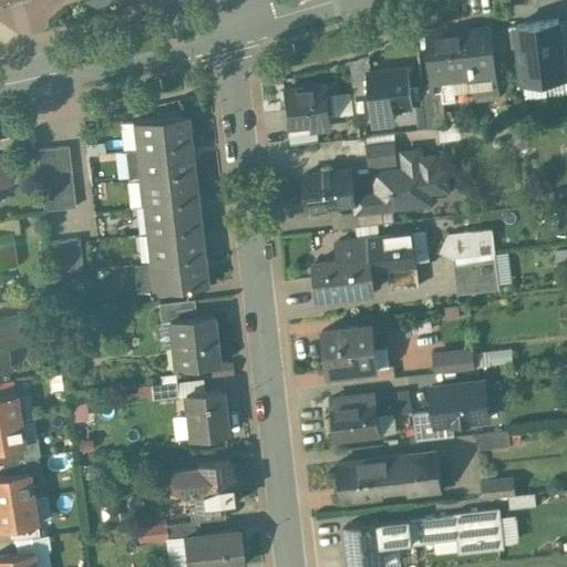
[(566,66),(559,20),(540,23),(548,79),(566,75),(566,66)]
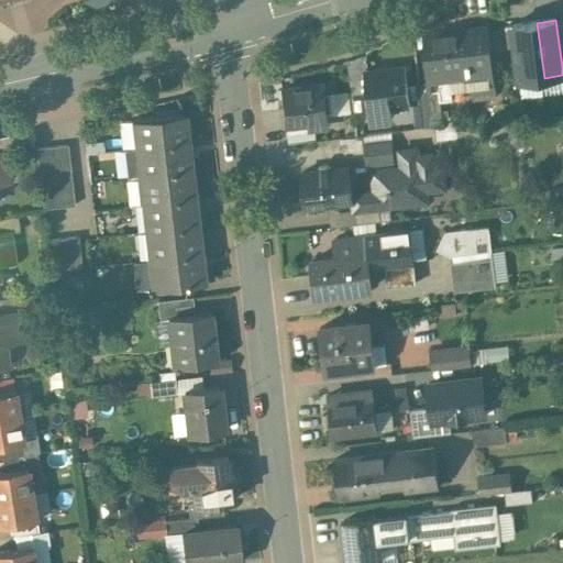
[(537,23),(517,26),(525,80),(544,78),(537,23)]
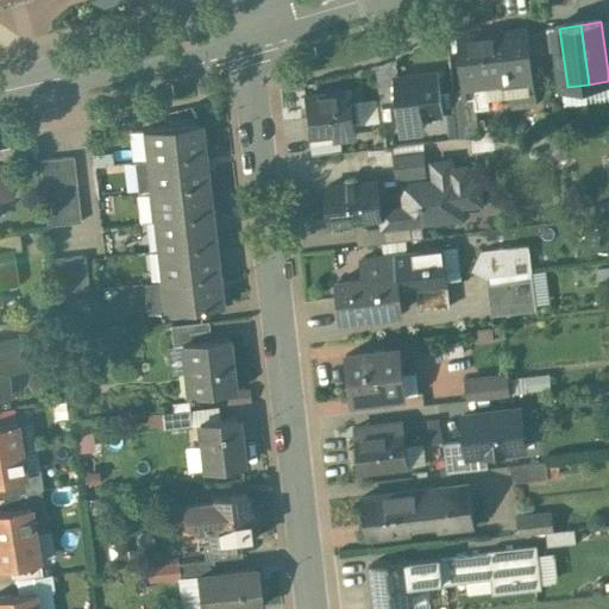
[(546,29),(526,30),(528,54),(548,51),(546,29)]
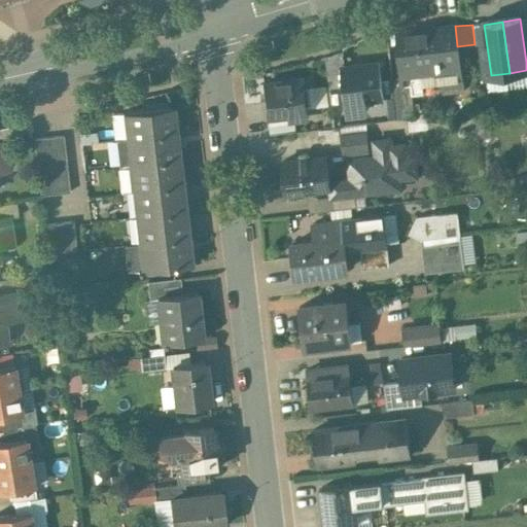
[(455,26),(397,32),(402,72),(420,70),(421,82),(461,78),(457,46),(455,26)]
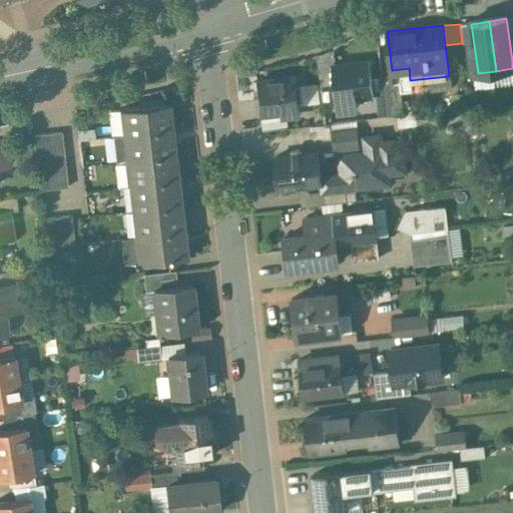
[(368,60),(332,64),(336,98),(372,94),(368,60)]
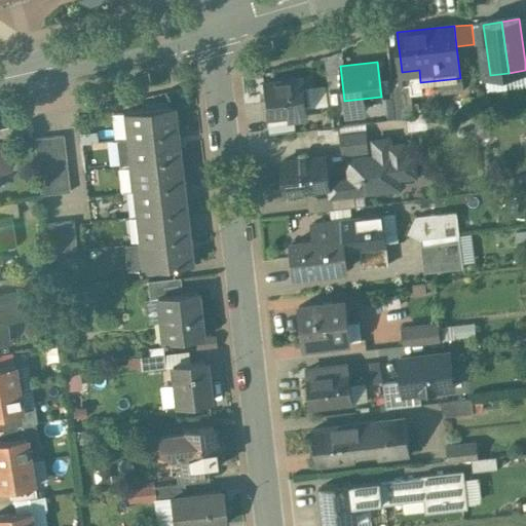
[(403,77),(390,78),(395,119),(413,117),(410,83),(403,83),(403,77)]
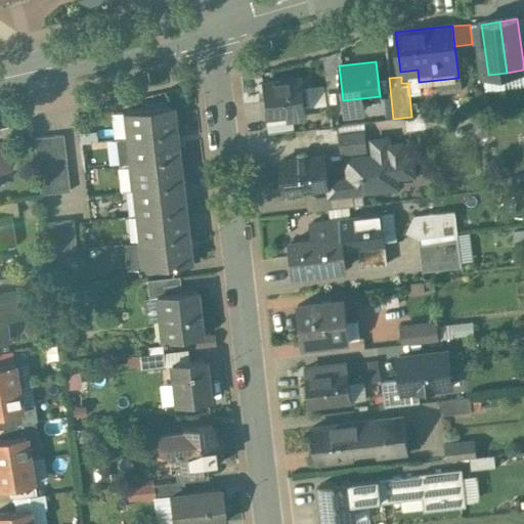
[(301,79),(261,84),(265,117),(285,115),(304,113),(301,79)]
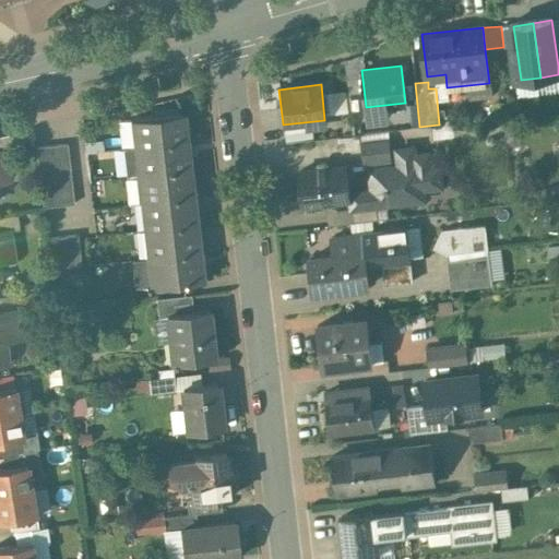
[(183,113),(129,119),(132,147),(187,141),(183,113)]
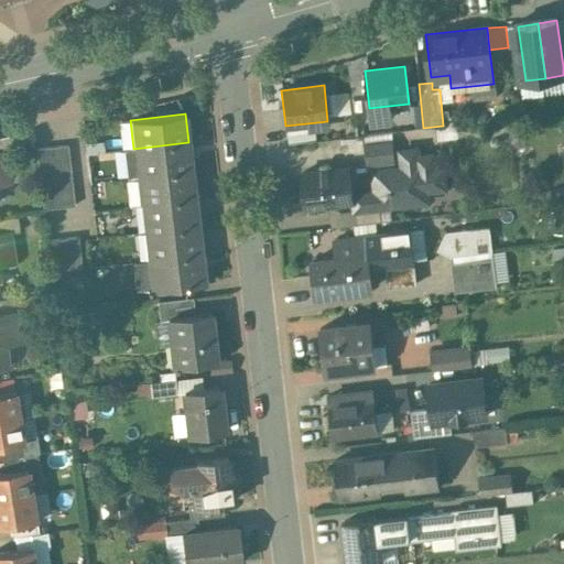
[(306,123),(285,126),(286,143),(314,140),(313,128),(307,129),(306,123)]
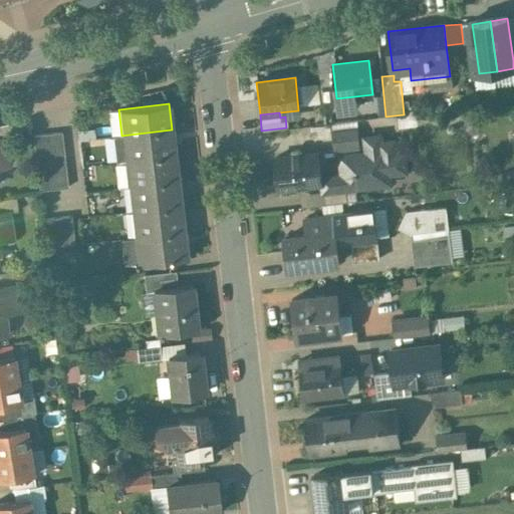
[(10,122),(0,124),(0,138),(2,138),(3,140),(12,138),(10,122)]
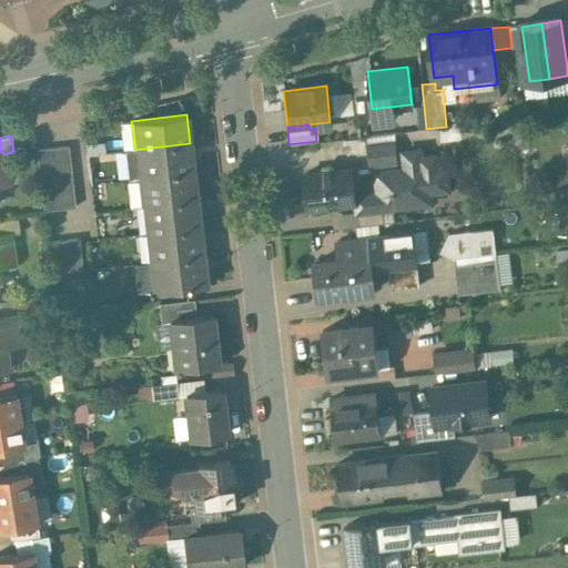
[(190,143),(134,150),(138,178),(194,172),(190,143)]
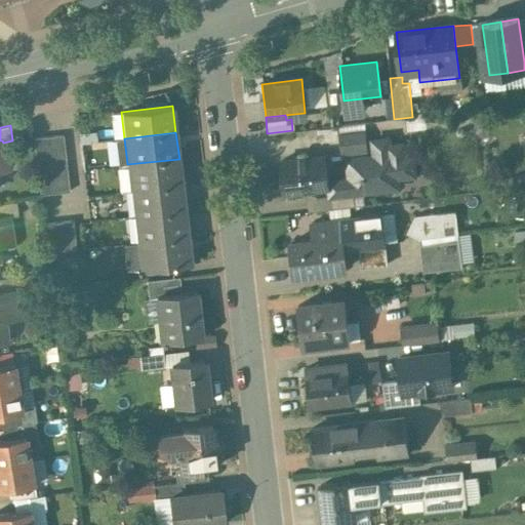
[(364,132),(339,135),(341,153),(366,150),(364,132)]
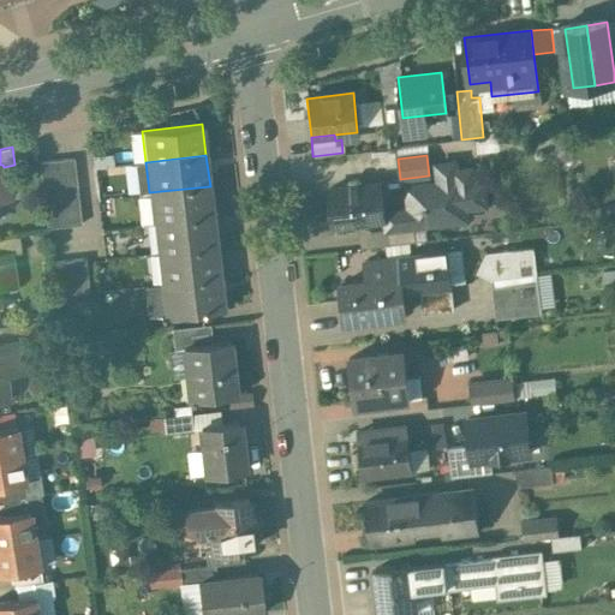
[(73,156),(39,161),(42,193),(77,190),(73,156)]
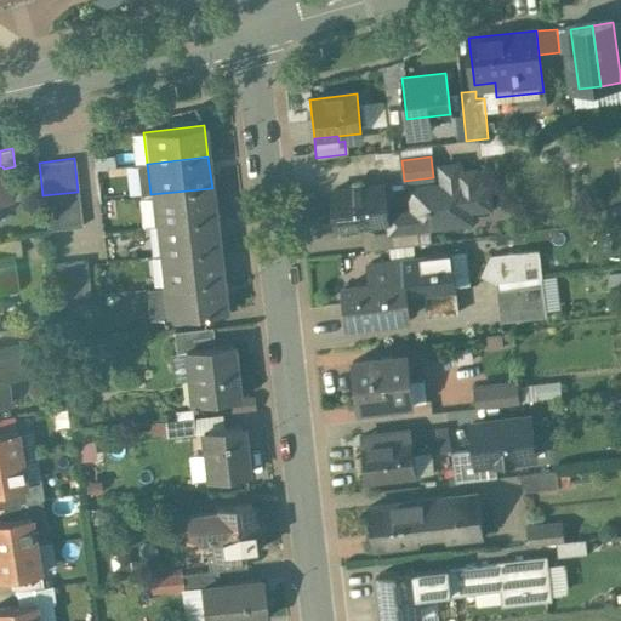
[(459,163),(439,165),(442,184),(409,188),(411,212),(387,215),(388,222),(389,231),(416,228),(471,221),(469,210),(490,208),(486,184),(478,186),(477,170),(460,171),(459,163)]
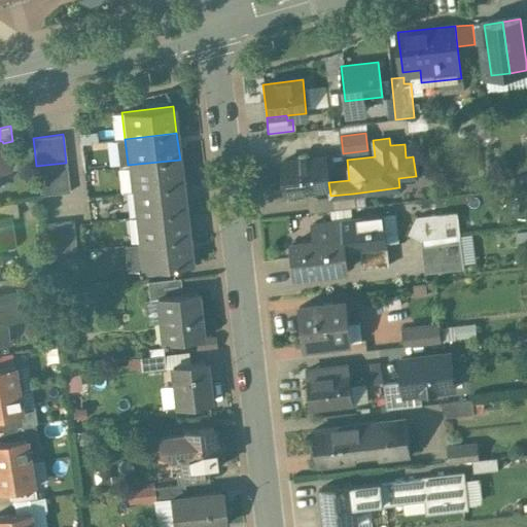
[(325,156),(281,162),(285,194),(329,188),(328,182),(325,156)]
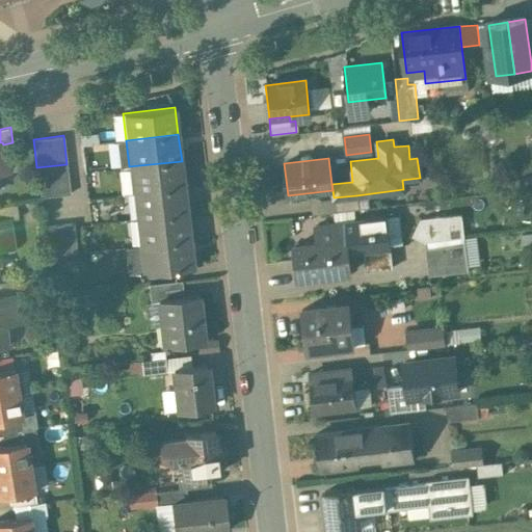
[(182,161),(129,166),(132,193),(185,187),(182,161)]
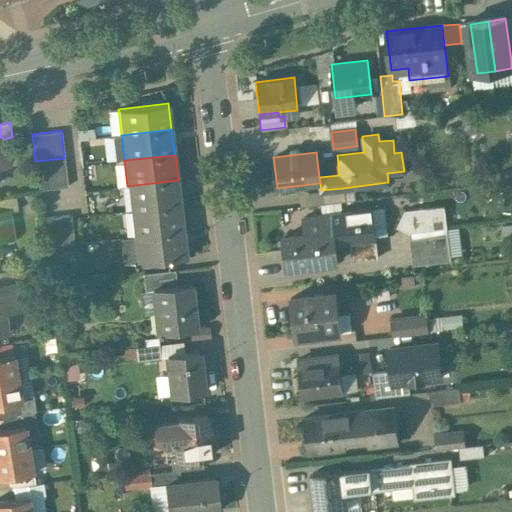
[(64,158),(35,161),(39,189),(68,185),(64,158)]
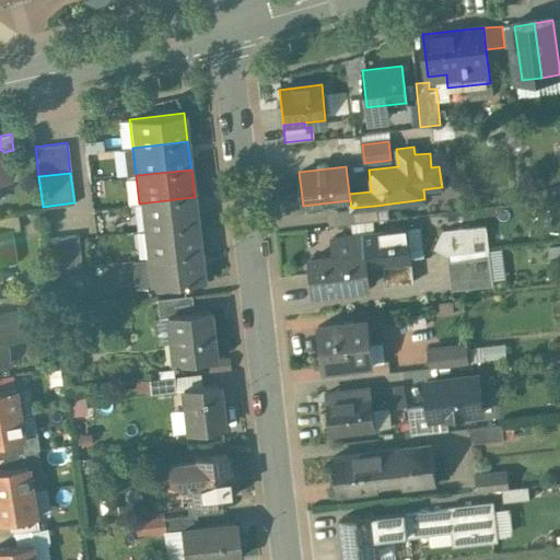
[(195,197),(139,203),(142,231),(198,224),(195,197)]
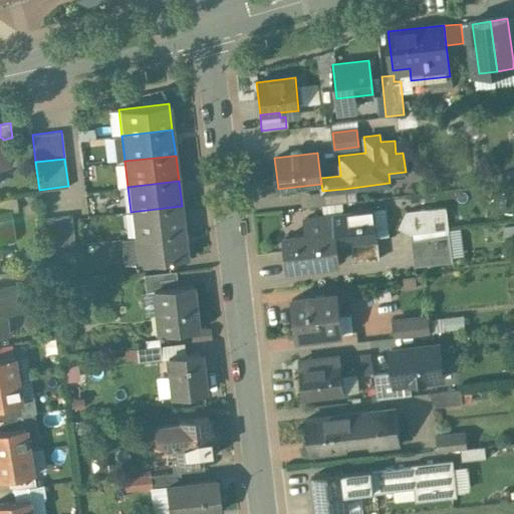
[(344,189),(322,191),(324,204),(346,202),(344,189)]
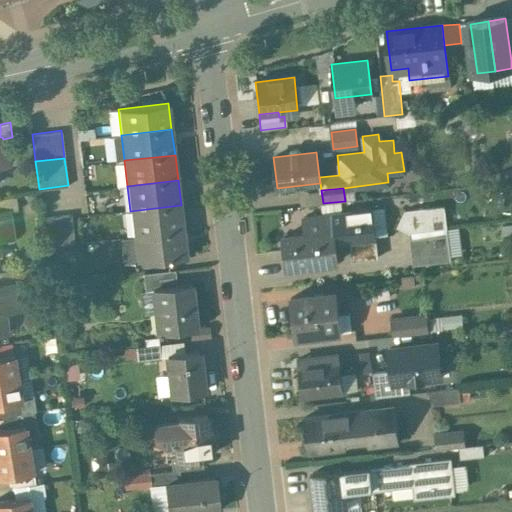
[(15,196),(0,198),(0,210),(6,210),(7,212),(17,210),(15,196)]
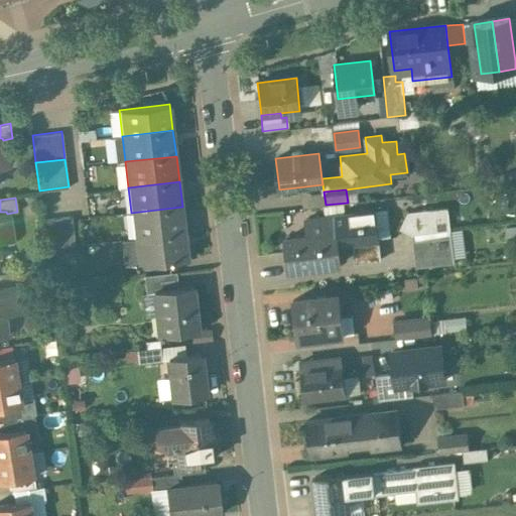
[(182,207),(131,213),(134,239),(185,233),(182,207)]
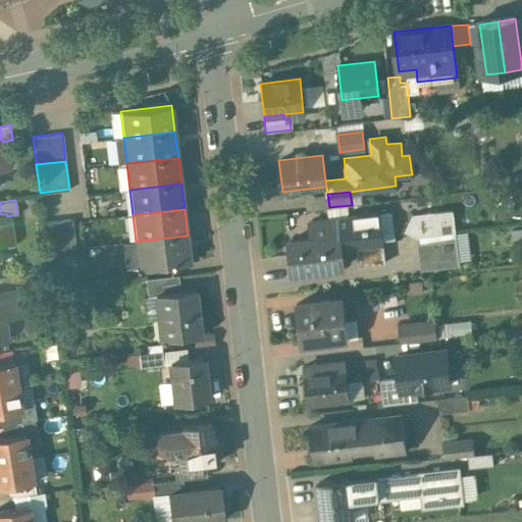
[(451,210),(411,215),(402,229),(415,239),(454,233),(451,210)]
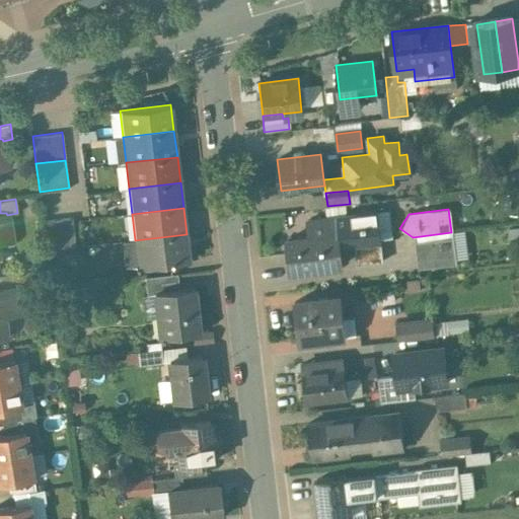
[(0,213),(0,242),(11,241),(7,215),(6,213),(0,213)]
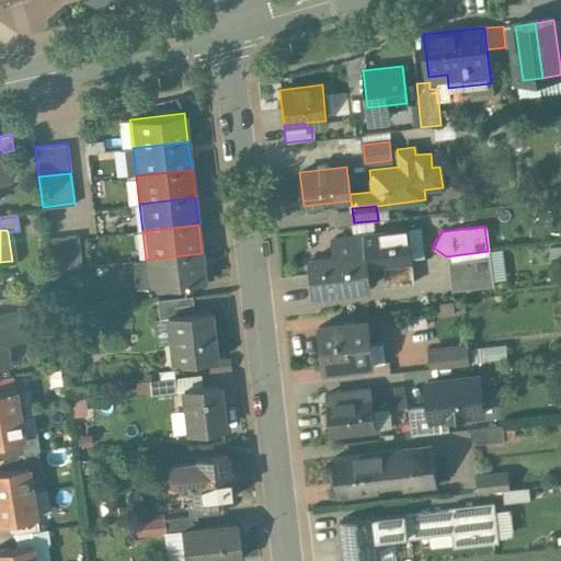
[(407,230),(331,239),(333,258),(309,260),(313,294),(368,287),(366,264),(382,263),(386,285),(412,283),(407,230)]
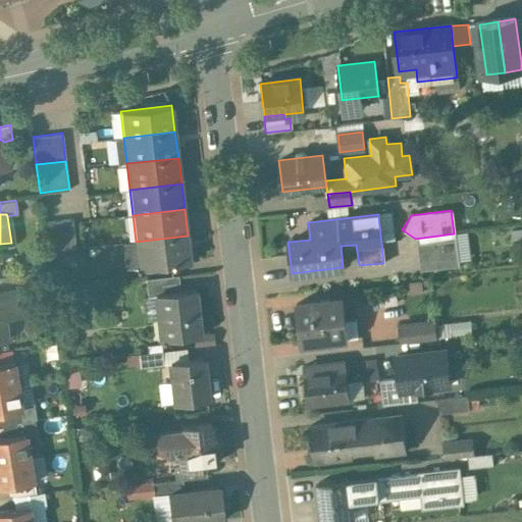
[(72,218),(43,221),(46,249),(75,246),(72,218)]
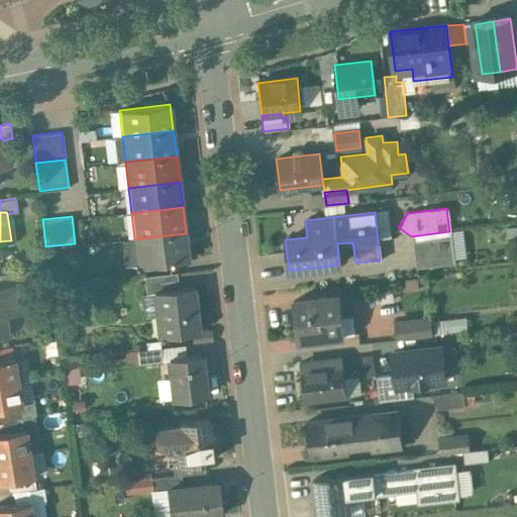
[(186,233),(134,239),(138,265),(189,260),(186,233)]
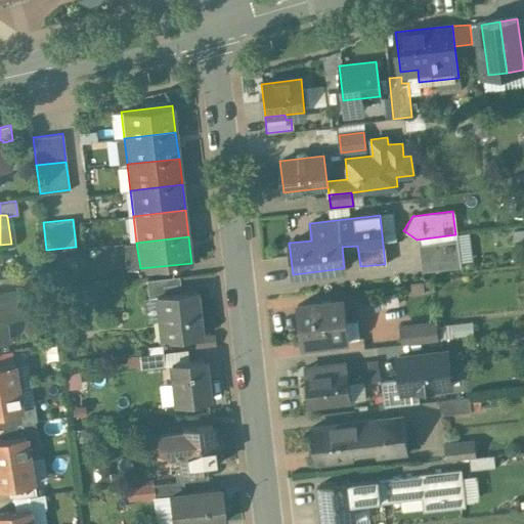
[(456,242),(418,246),(420,261),(459,257),(456,242)]
